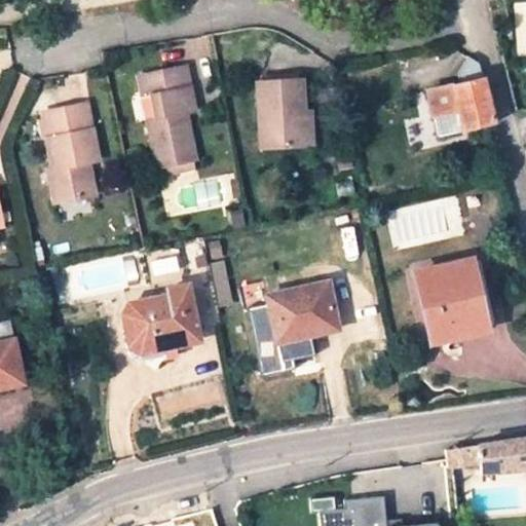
[(184,68),(138,77),(142,99),(151,97),(155,119),(147,121),(155,168),(193,161),(184,113),(192,112),(184,68)]
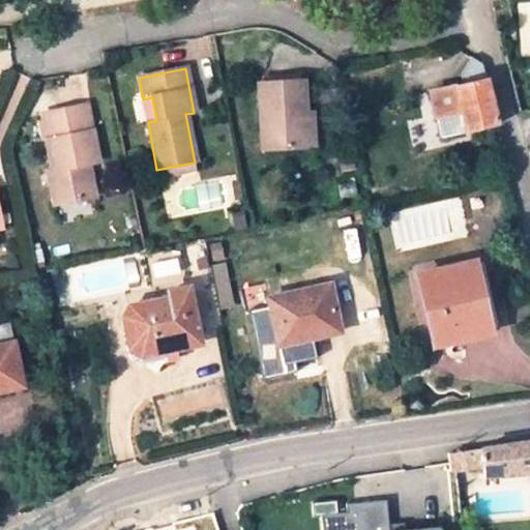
[(465,133),(498,126),(489,82),(488,79),(455,85),(465,133)]
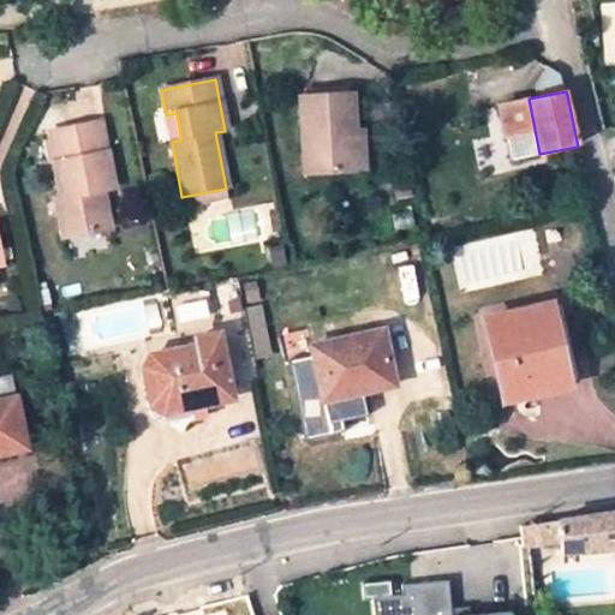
[(304,175),(347,173),(345,136),(348,136),(346,95),(300,99),(304,175)]
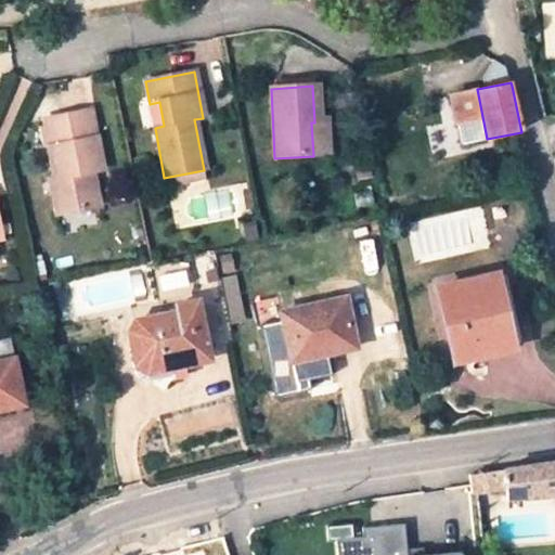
[(477,89),(449,95),(460,144),(487,139),(477,89)]
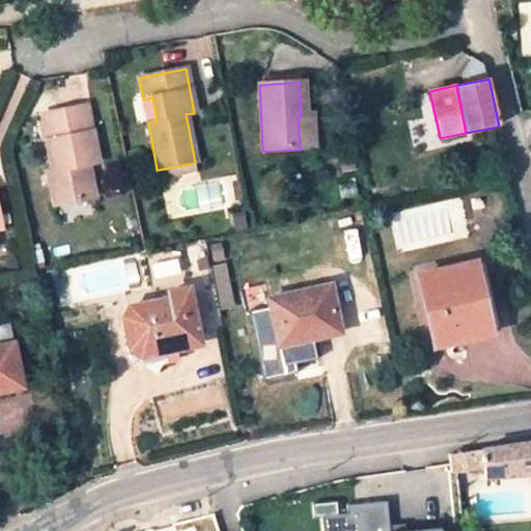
[(100,160),(89,103),(49,110),(45,118),(54,168),(49,169),(55,201),(96,194),(90,161),(100,160)]
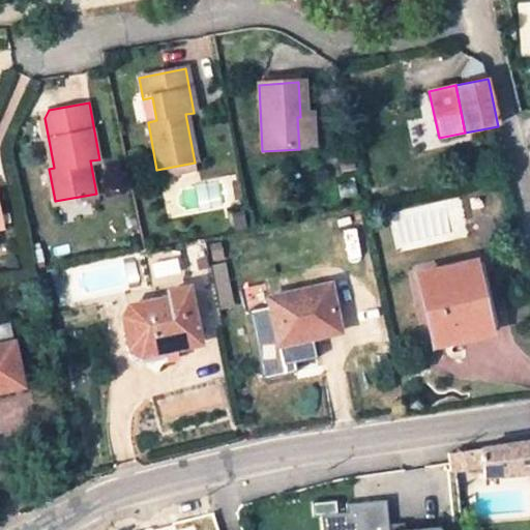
[(297,117),(299,149),(308,149),(306,116),(300,117),(297,117)]
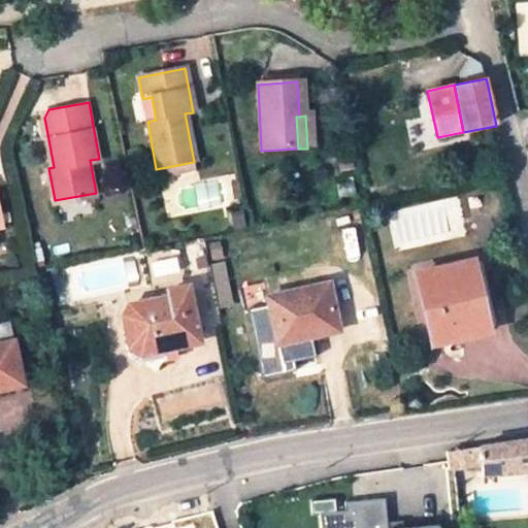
[(211,264),(221,306),(233,303),(224,261),(211,264)]
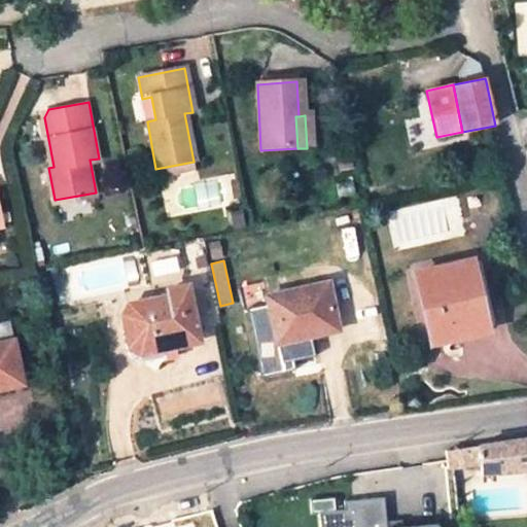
[(471,261),(417,273),(433,342),(453,338),(451,329),(486,322),(471,261)]
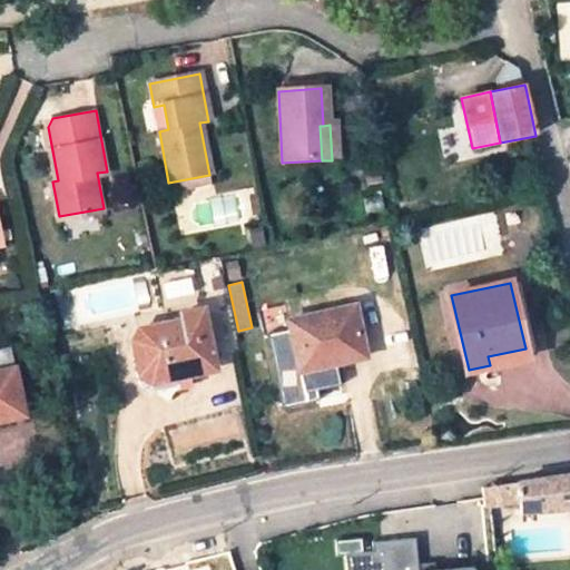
[(354,307),(322,314),(324,322),(356,316),(354,307)]
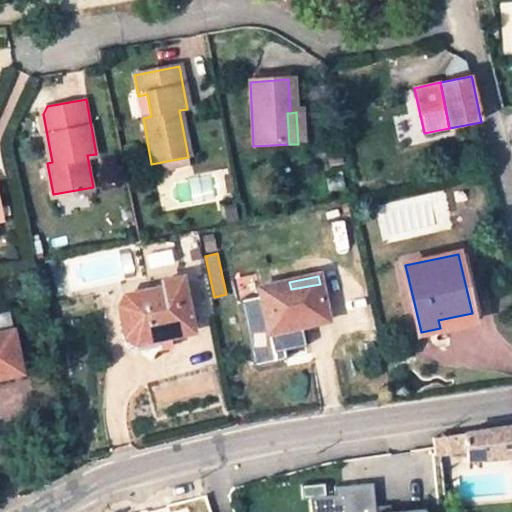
[(121,305),(124,322),(130,320),(133,337),(169,330),(170,336),(174,335),(193,332),(182,279),(166,282),(167,289),(132,295),(128,296),(126,297),(124,298),(122,300),(121,302),(121,305)]
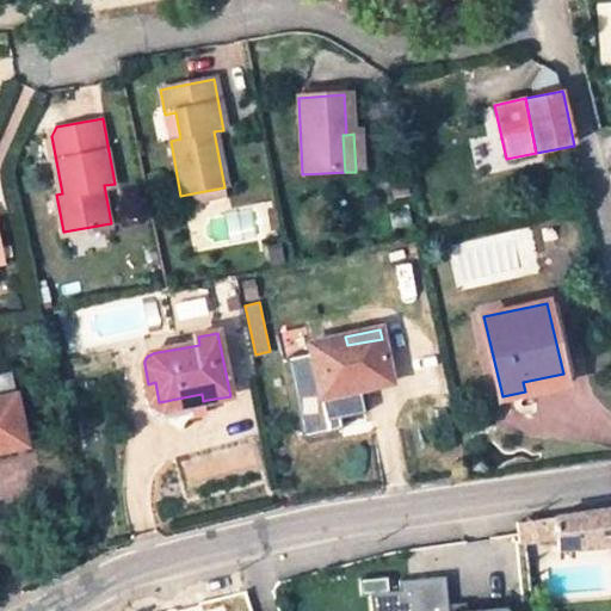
[(390,384),(382,339),(347,345),(345,337),(310,344),(320,393),(353,387),(355,392),(390,384)]
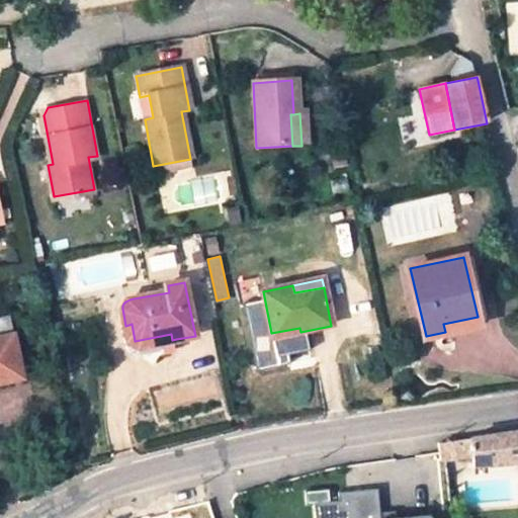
[(0,384),(22,379),(9,318),(0,319),(0,384)]
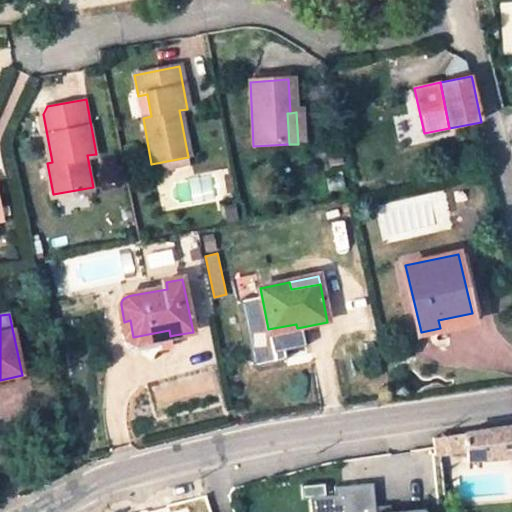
[(130,320),(124,322),(125,333),(125,336),(125,339),(125,342),(124,346),(125,350),(126,352),(127,355),(129,356),(132,357),(135,358),(139,358),(140,362),(157,351),(162,349),(168,347),(173,344),(174,335),(170,336),(169,330),(133,337),(130,320)]
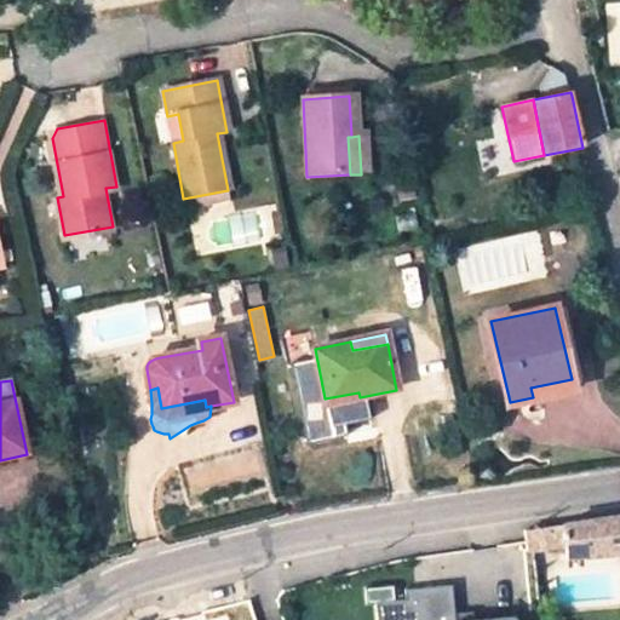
[(527,551),(534,549),(568,543),(570,555),(619,551),(619,515),(522,530),(527,551)]
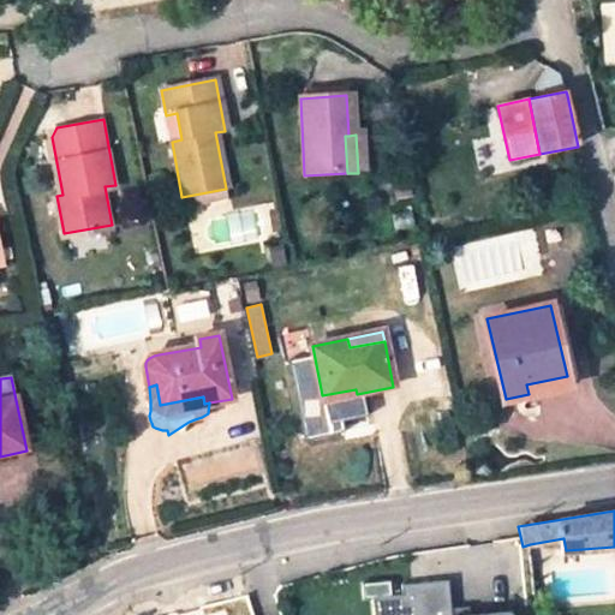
[(372,614),(451,614),(448,583),(401,585),(402,595),(372,596),(372,614)]
